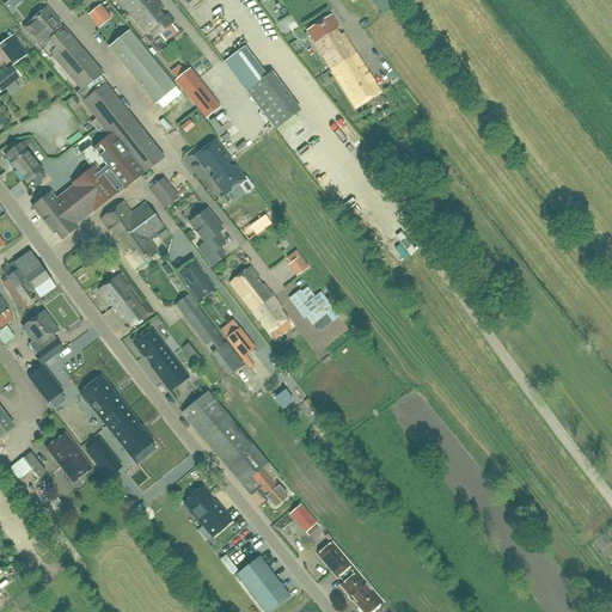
[(11,13),(16,11),(13,7),(20,1),(19,0),(8,0),(4,4),(8,11),(11,13)]
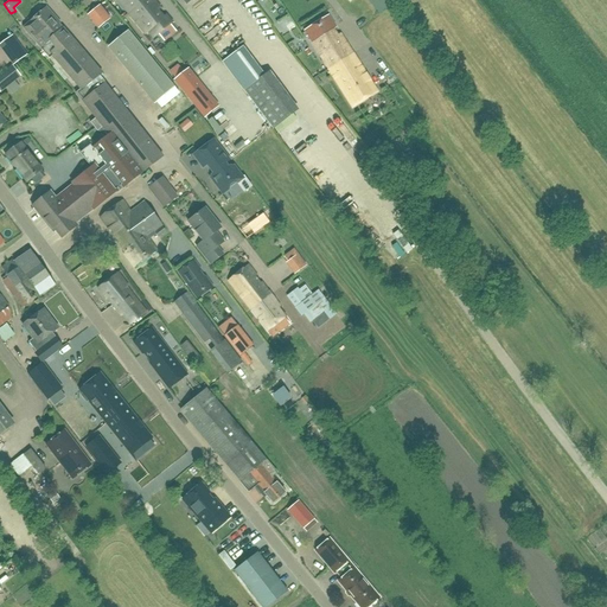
[(116,0),(128,13),(145,0),(116,0)]
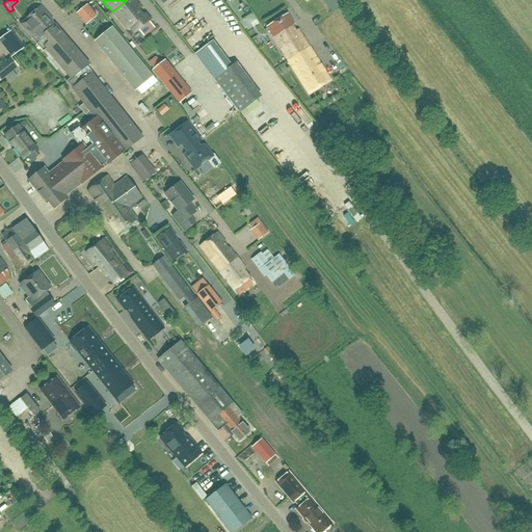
[(140,6),(134,0),(127,0),(112,11),(128,30),(130,27),(135,33),(139,29),(144,35),(154,27),(149,21),(151,20),(145,12),(143,16),(138,9),(140,6)]
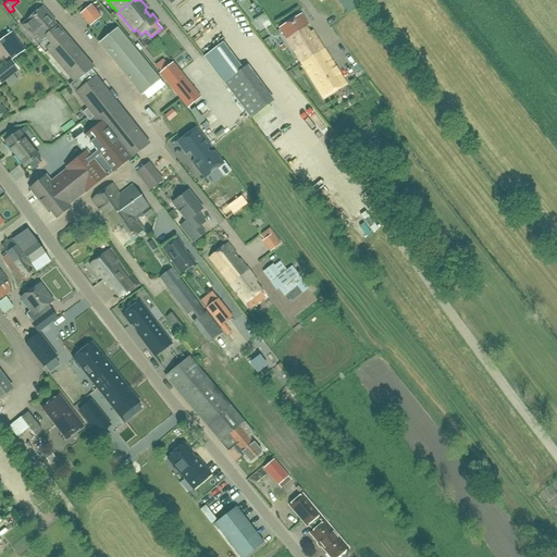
[(85,20),(90,26),(101,17),(91,5),(88,8),(93,14),(85,20)]
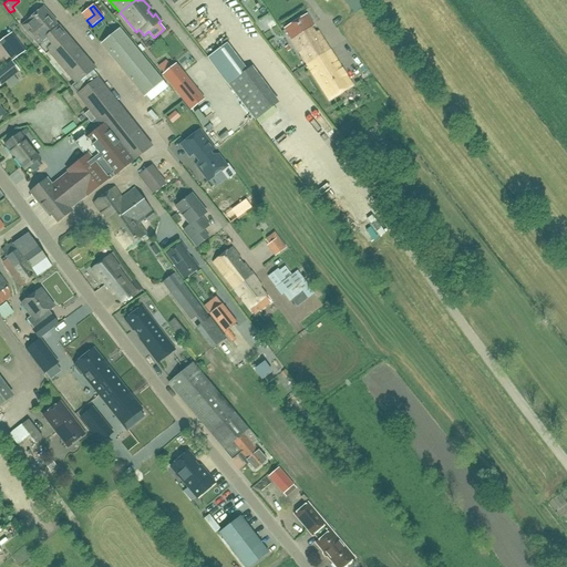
[(94,68),(55,22),(57,21),(43,7),(21,27),(39,47),(41,44),(75,84),(71,88),(82,102),(103,85),(92,71),(94,68)]
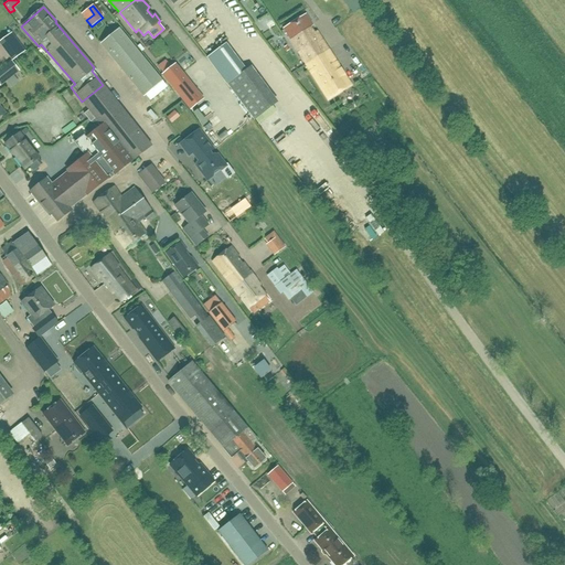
[(306,64),(328,51),(317,32),(315,33),(310,27),(312,25),(306,14),(283,30),(306,64)]
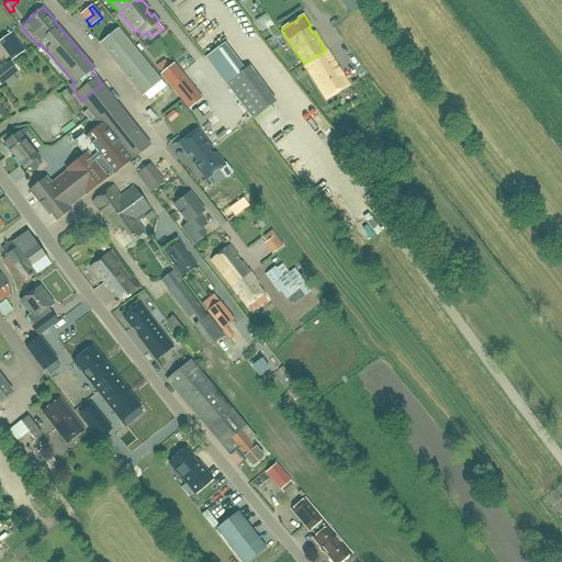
[(145,96),(161,81),(119,29),(101,43),(109,52),(107,53),(136,88),(137,87),(145,96)]
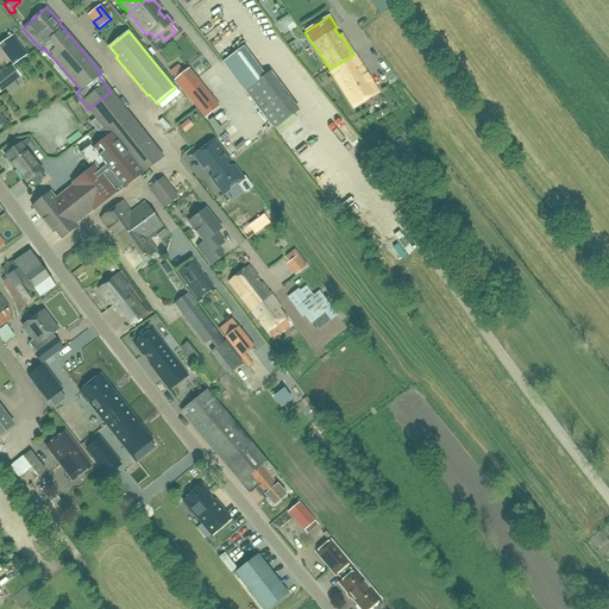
[(264,76),(243,48),(224,63),(274,129),(275,129),(280,135),(297,120),(294,114),(300,111),(270,71),(264,76)]
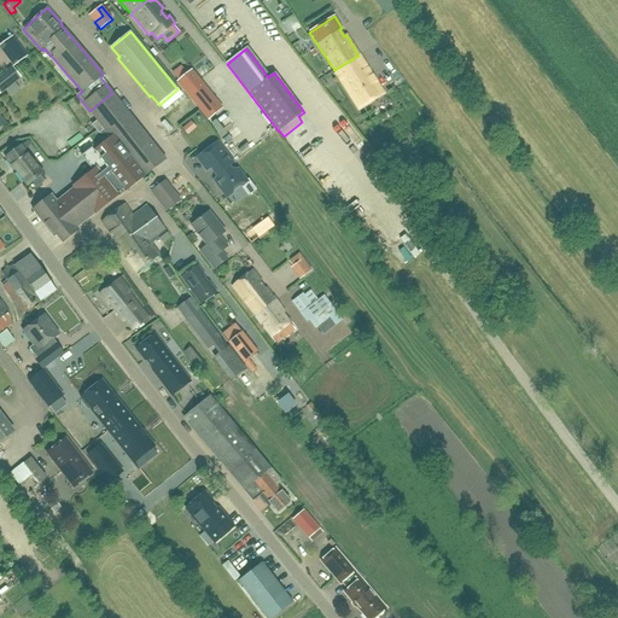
[(27,57),(22,50),(10,58),(15,65),(27,57)]
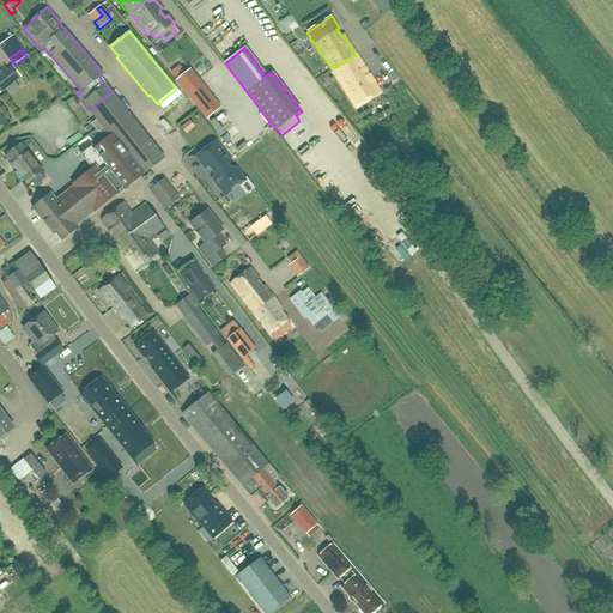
[(356,55),(332,70),(356,109),(381,93),(374,82),(370,82),(366,77),(368,73),(356,55)]
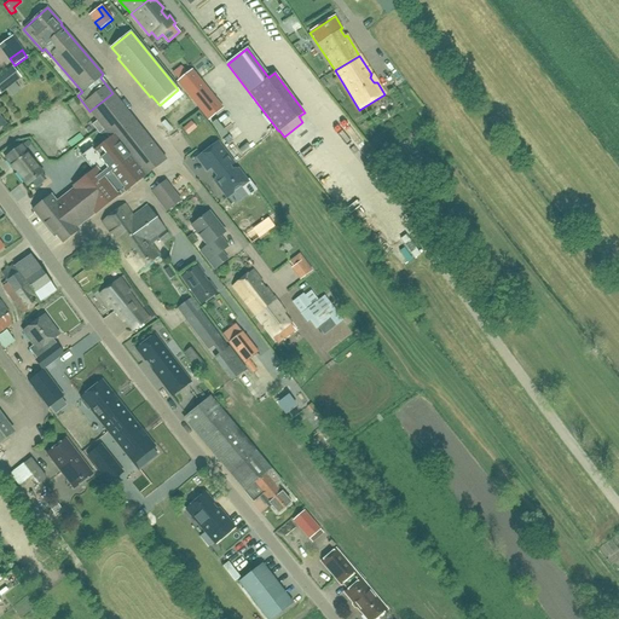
[(181,69),(173,75),(179,82),(179,81),(186,75),(181,69)]
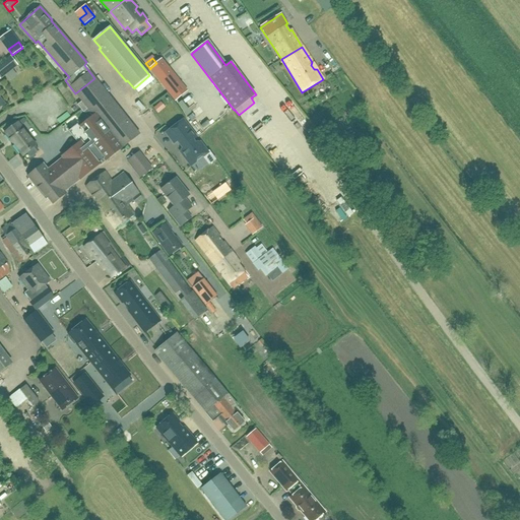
[(0,80),(0,81),(17,68),(9,59),(0,66),(0,80)]
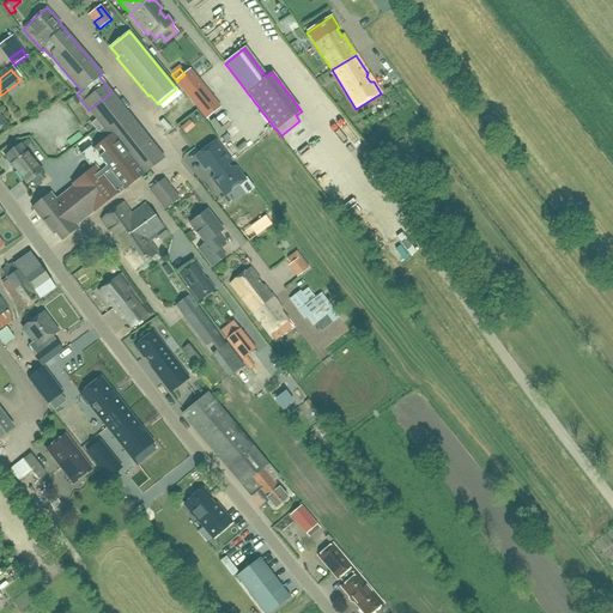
[(219,108),(190,71),(184,74),(177,80),(177,82),(206,119),(219,108)]
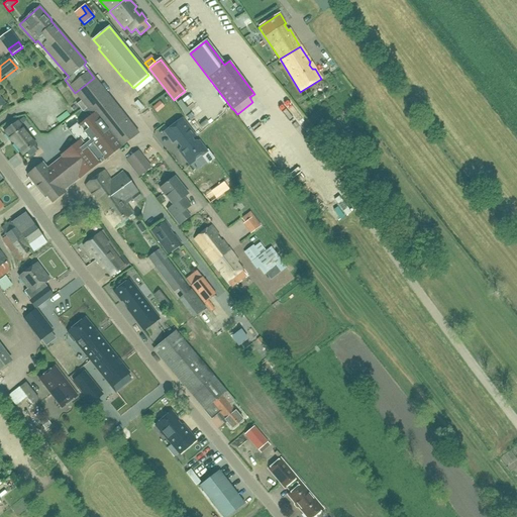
[(75,93),(93,116),(97,113),(122,145),(138,133),(94,78),(75,93)]
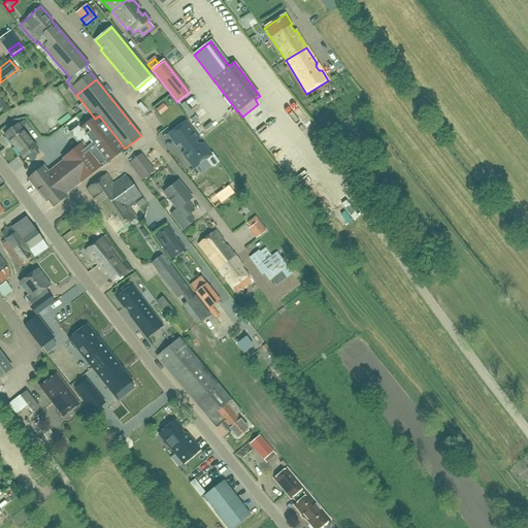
[(89,111),(86,107),(83,103),(78,106),(85,114),(89,111)]
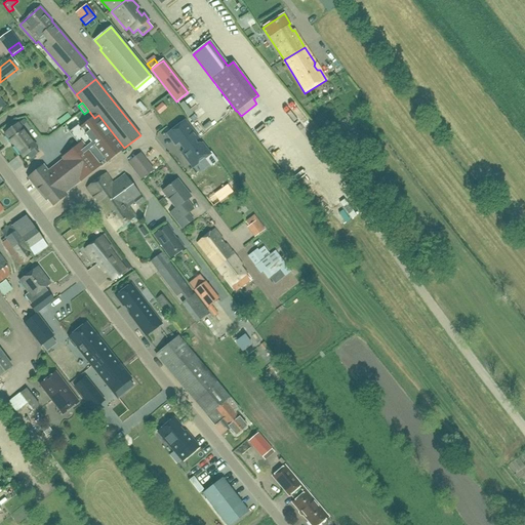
[(98,115),(94,118),(78,130),(79,131),(74,135),(81,144),(64,158),(64,159),(48,171),(43,165),(27,178),(45,201),(47,200),(52,206),(67,195),(66,193),(99,166),(99,167),(124,148),(98,115)]
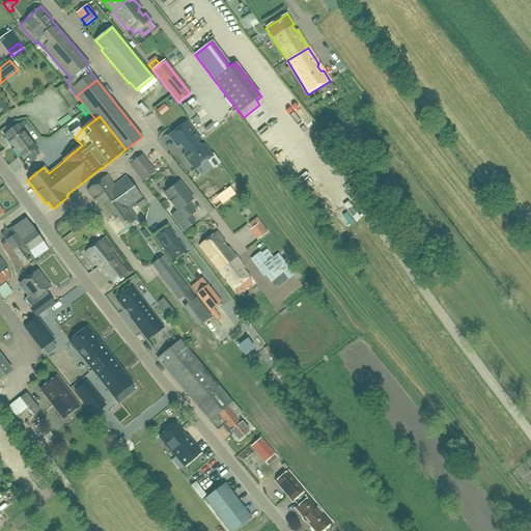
[(71,122),(68,131),(75,133),(77,124),(71,122)]
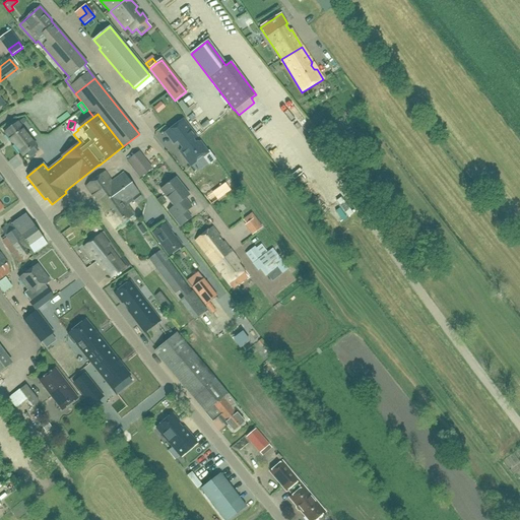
[(207,152),(183,121),(167,133),(175,144),(178,141),(183,148),(181,150),(181,152),(191,166),(207,152)]
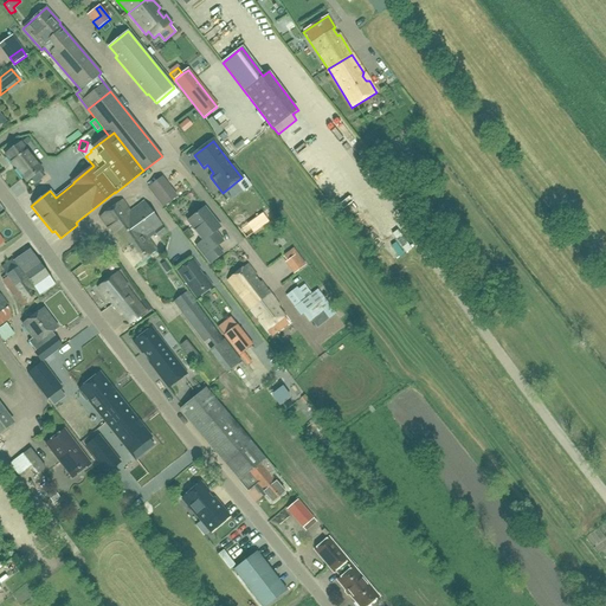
[(17,168),(24,162),(31,158),(21,144),(7,155),(17,168)]
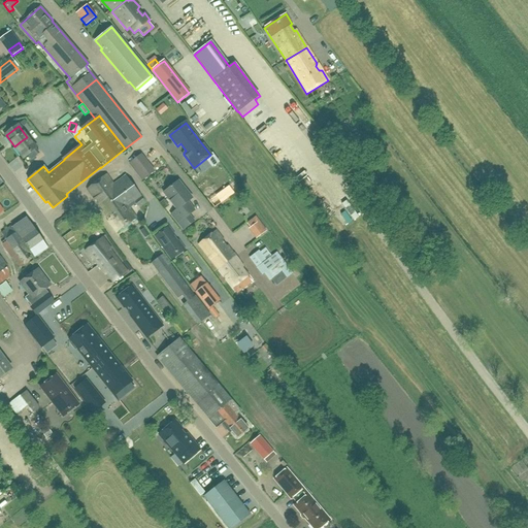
[(21,141),(14,146),(24,158),(28,163),(36,157),(32,151),(36,149),(27,137),(21,141)]
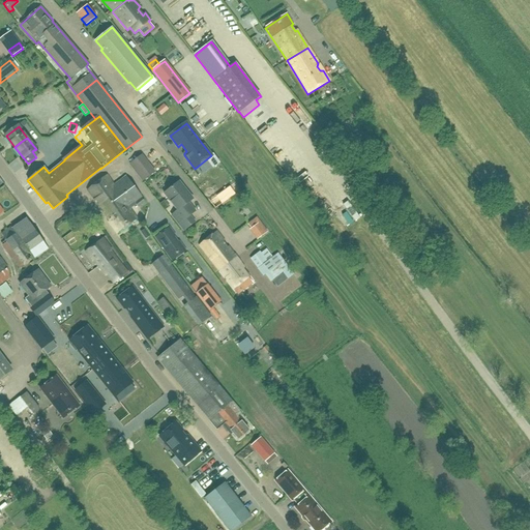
[(143,181),(154,172),(142,155),(129,165),(143,181)]
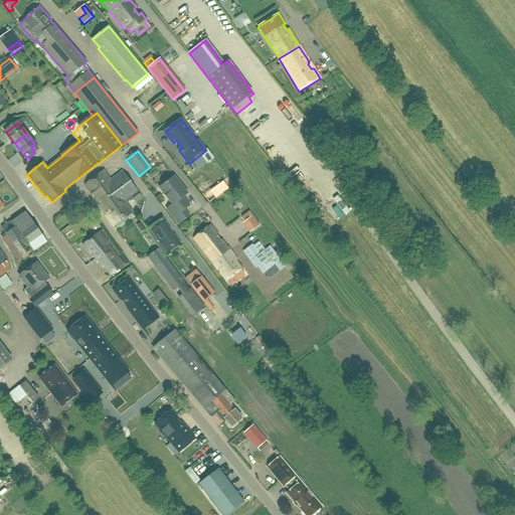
[(111,180),(104,170),(91,181),(86,186),(106,213),(104,214),(114,227),(133,213),(126,203),(132,198),(135,201),(141,197),(137,192),(138,192),(122,171),(111,180)]
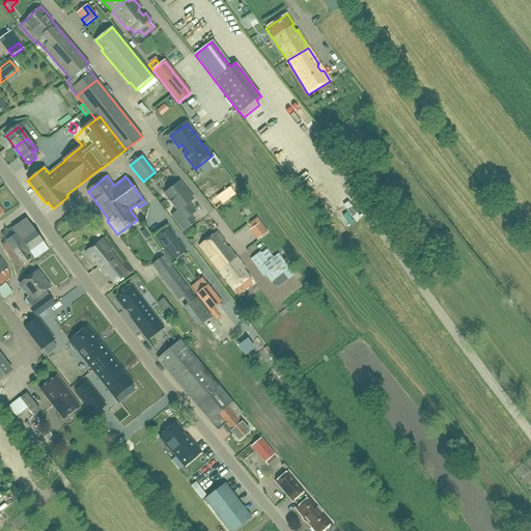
[(184,231),(195,223),(190,216),(196,212),(189,202),(193,199),(178,182),(164,194),(177,211),(171,216),(184,231)]
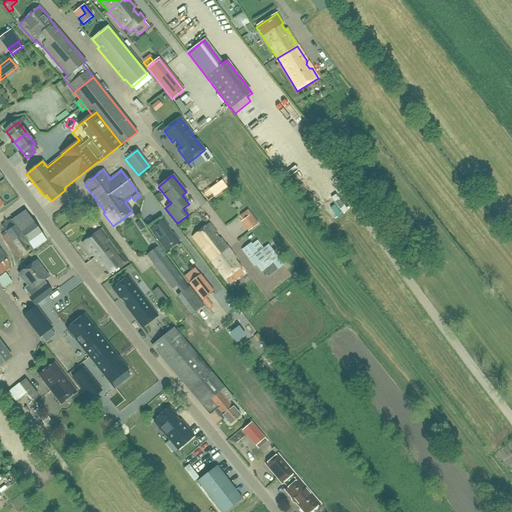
[(201,197),(205,202),(212,197),(208,191),(201,197)]
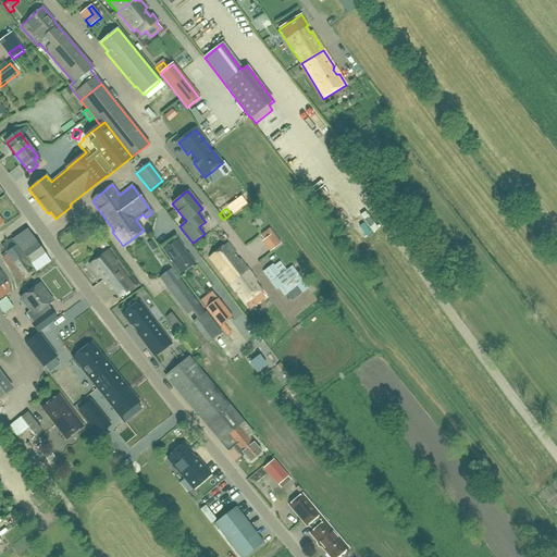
[(173,221),(176,219),(172,212),(168,214),(173,221)]
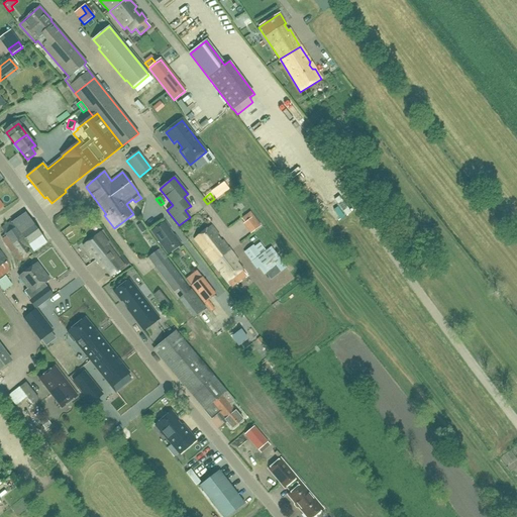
[(46,242),(26,213),(12,223),(10,221),(1,228),(5,233),(0,236),(0,237),(11,252),(12,252),(19,263),(46,242)]
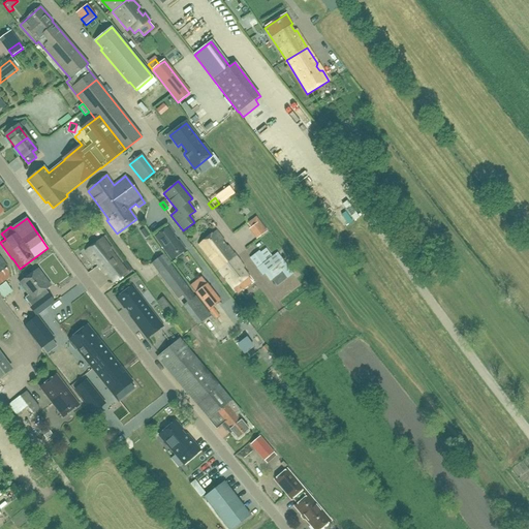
[(259,222),(251,228),(258,238),(266,231),(259,222)]
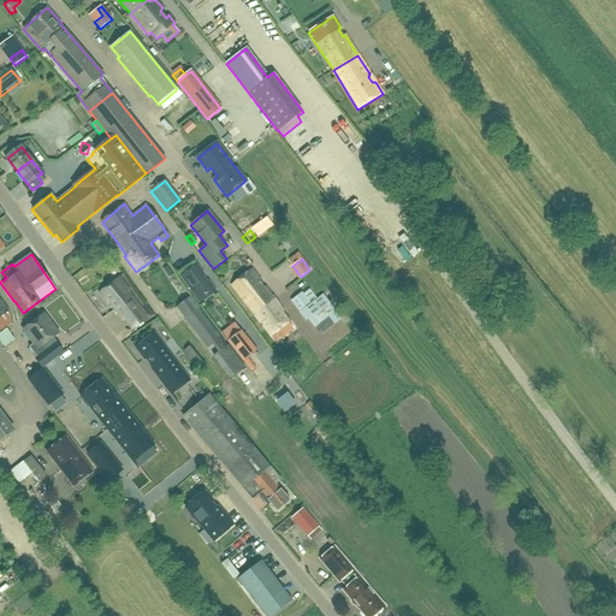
[(215,291),(197,265),(181,277),(200,303),(215,291)]
